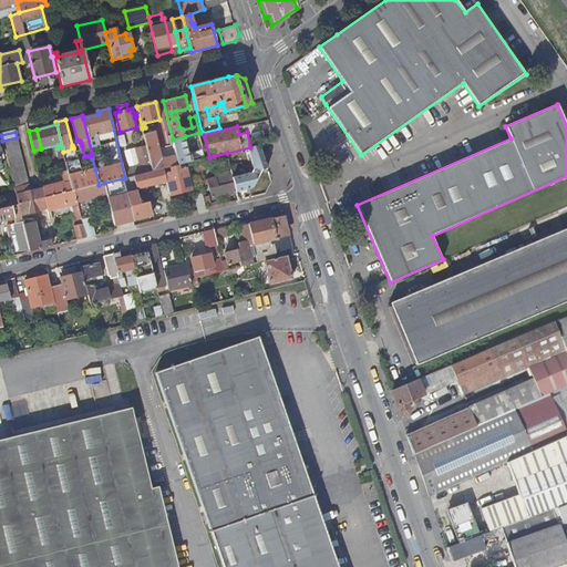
[(153,171),(163,168),(178,165),(176,155),(160,160),(153,132),(144,134),(146,145),(153,171)]
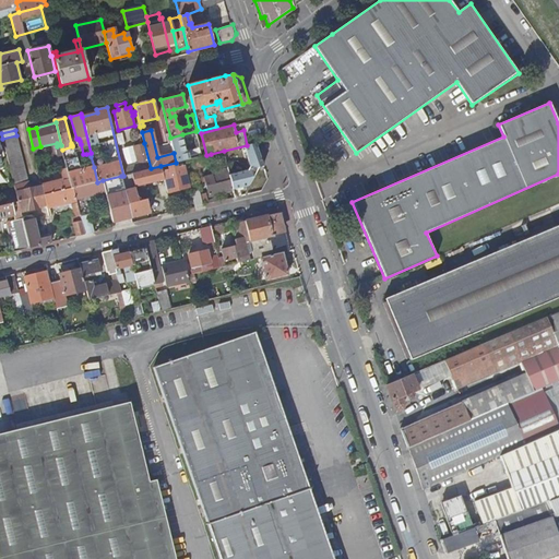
[(176,163),(188,159),(182,134),(170,138),(174,153),(176,163)]
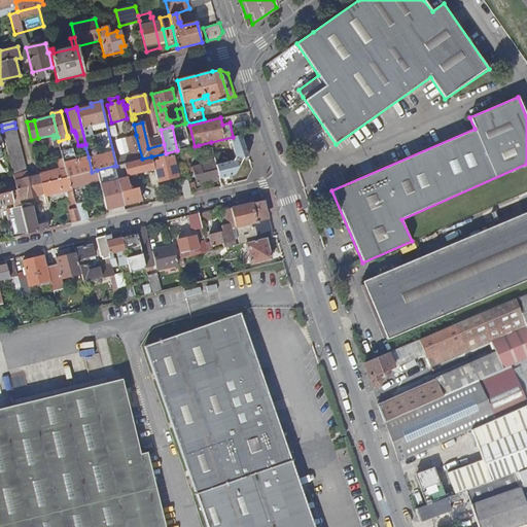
[(13,175),(26,171),(15,128),(2,131),(13,175)]
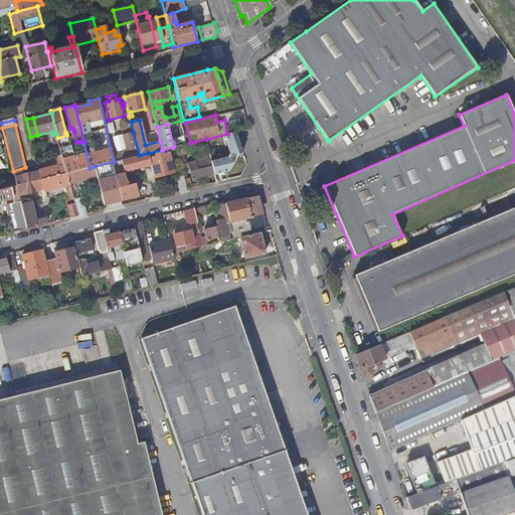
[(132,157),(139,155),(133,132),(127,134),(132,157)]
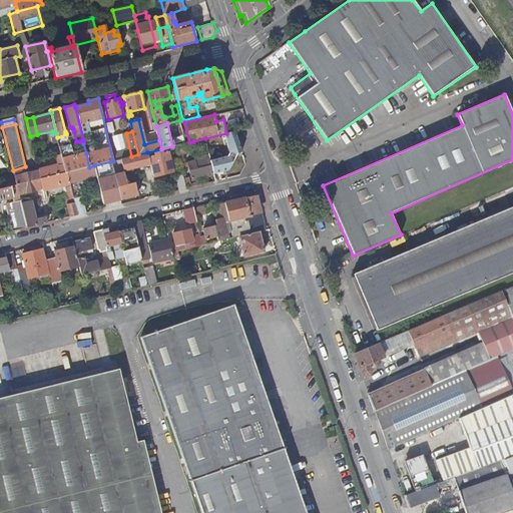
[(62,159),(73,156),(66,134),(57,137),(61,154),(62,159)]
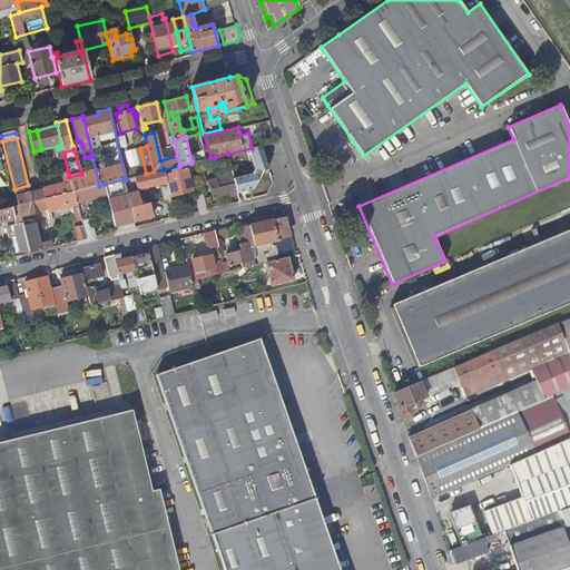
[(198,170),(217,166),(215,157),(210,158),(196,161),(198,170)]
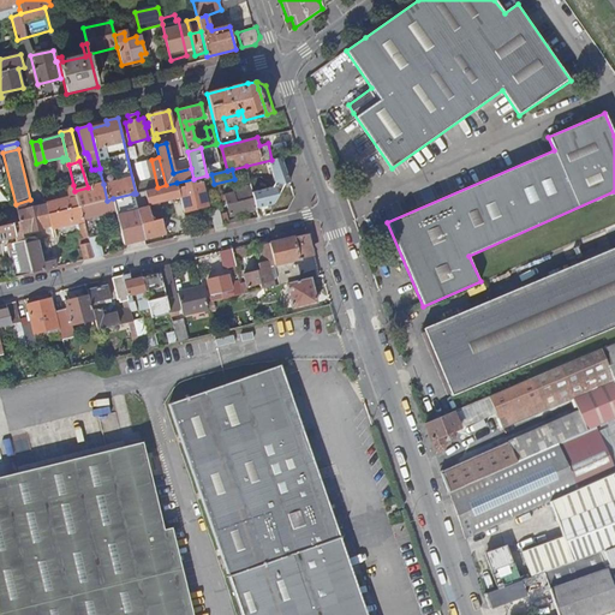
[(184,212),(208,206),(202,183),(196,185),(193,179),(177,183),(180,197),(184,212)]
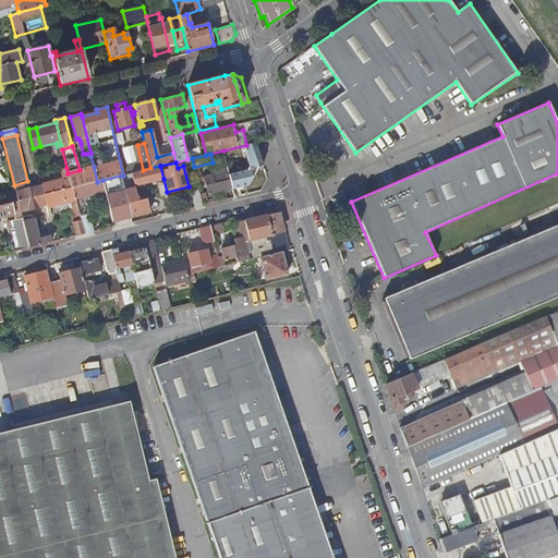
[(123,176),(132,173),(133,172),(131,166),(122,168),(123,176)]
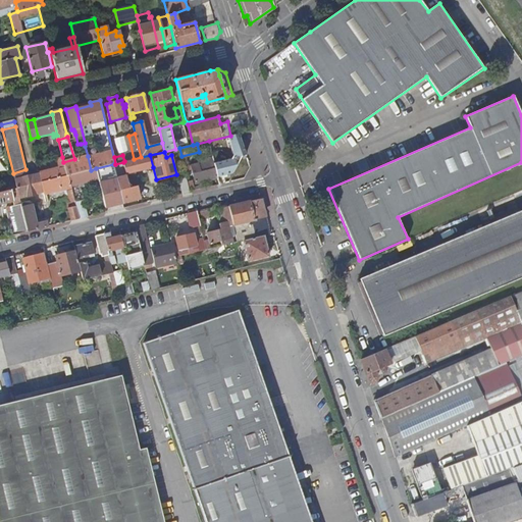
[(126,173),(153,167),(150,155),(141,157),(134,159),(124,161),(123,162),(126,173)]
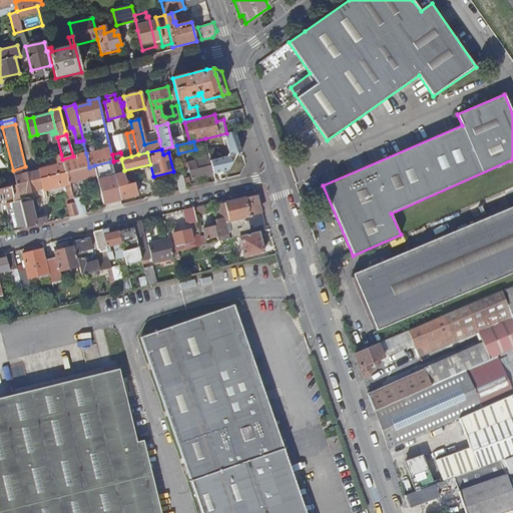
[(67,172),(89,167),(86,153),(73,156),(62,159),(65,172),(67,172)]
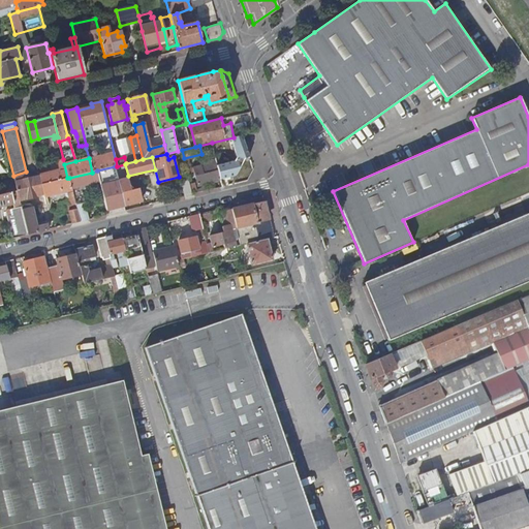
[(44,197),(68,191),(72,210),(69,211),(72,223),(81,222),(76,205),(75,201),(73,195),(69,178),(67,178),(64,164),(63,159),(58,160),(60,170),(39,176),(43,195),(44,195),(44,197)]
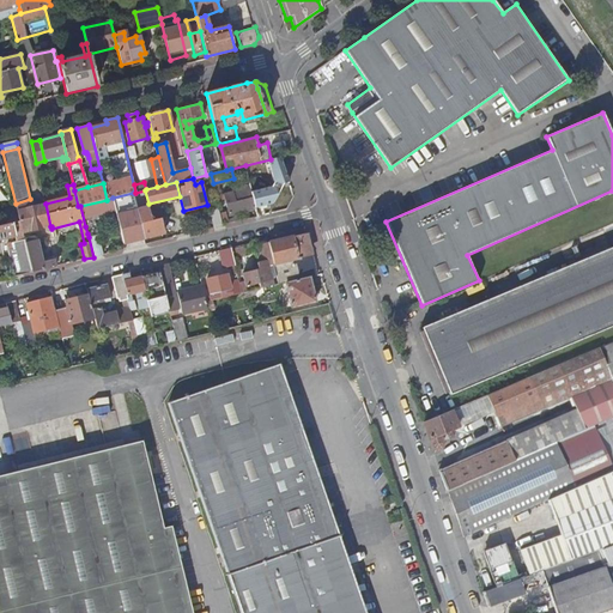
[(230,214),(256,207),(253,198),(242,200),(240,195),(236,195),(235,192),(225,194),(226,199),(230,214)]
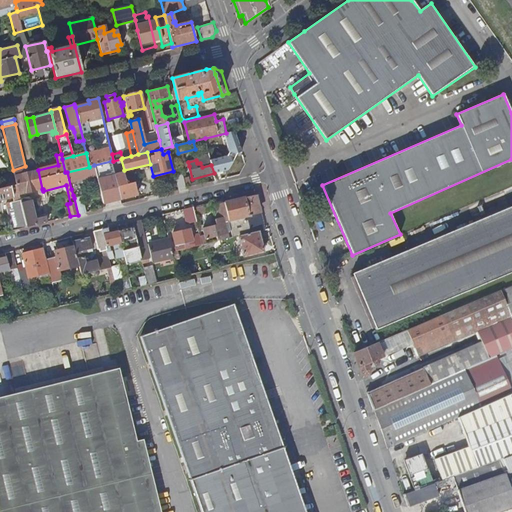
[(120,199),(114,175),(114,172),(111,161),(94,165),(97,176),(98,182),(103,203),(120,199)]
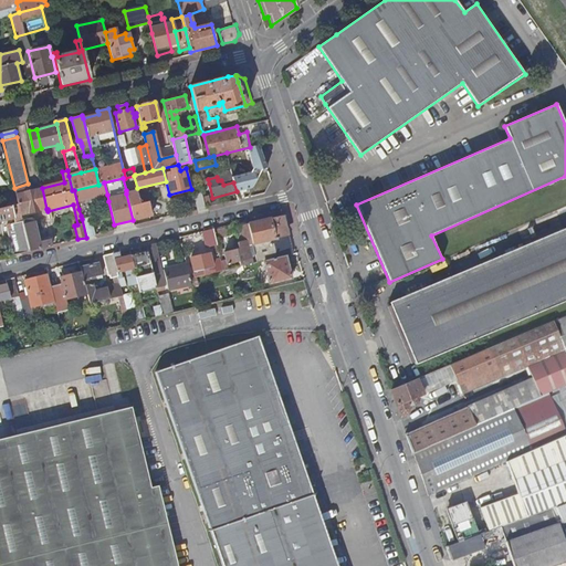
[(86,238),(95,236),(87,202),(97,200),(96,197),(107,195),(104,182),(98,185),(74,190),(79,209),(81,216),(82,219),(86,238)]
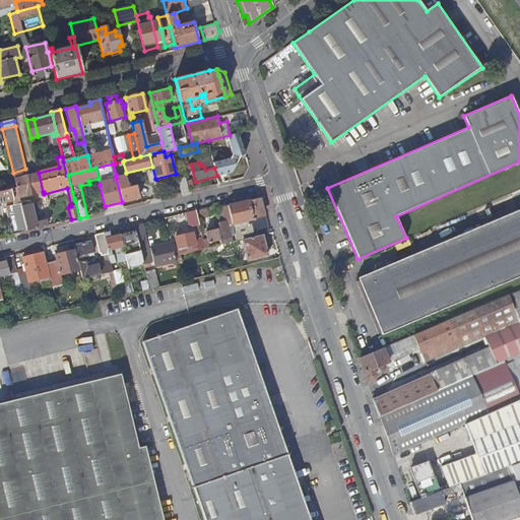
[(21,203),(27,231),(48,225),(46,219),(35,222),(29,204),(26,205),(24,198),(31,197),(31,195),(43,192),(39,173),(23,177),(21,172),(13,173),(15,179),(17,188),(21,203)]
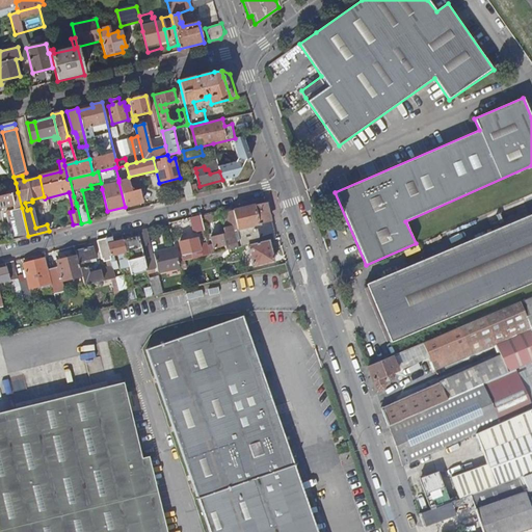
[(118,182),(125,207),(142,203),(139,188),(132,190),(129,179),(118,182)]
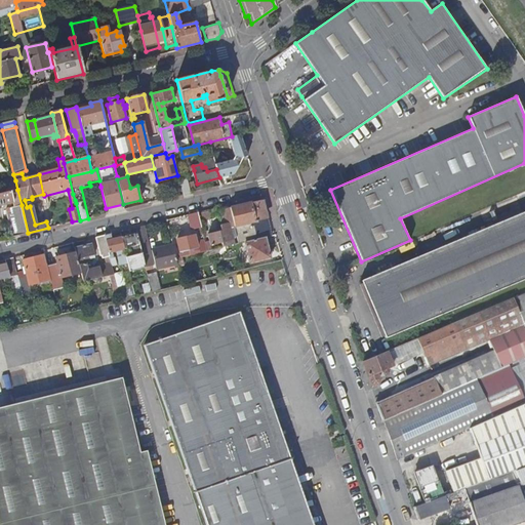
[(10,192),(17,190),(15,180),(7,183),(10,192)]
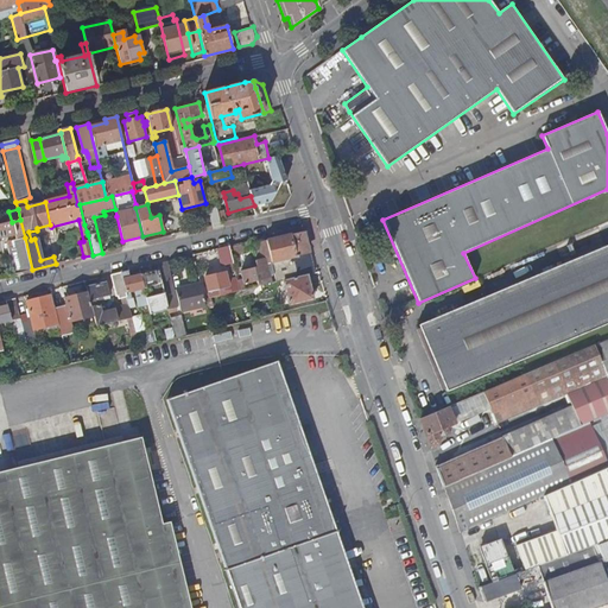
[(206,227),(221,223),(220,220),(219,213),(217,210),(202,214),(206,227)]
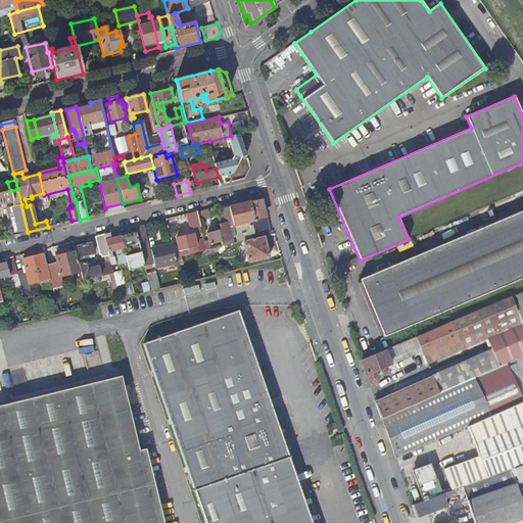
[(0,204),(16,201),(17,204),(17,205),(21,204),(17,189),(10,191),(0,192),(0,204)]
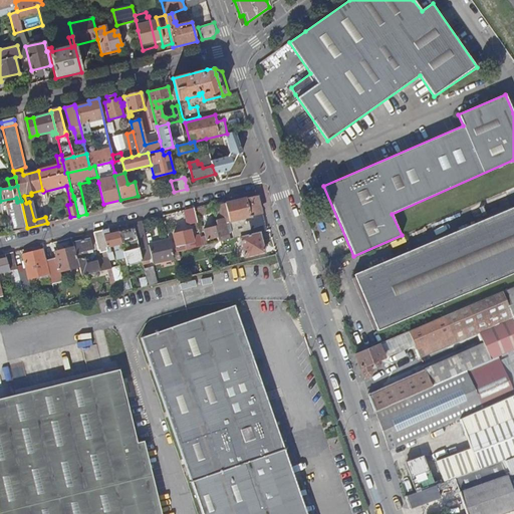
[(260,211),(260,207),(257,196),(246,198),(245,195),(240,196),(224,200),(233,238),(250,233),(250,231),(251,231),(248,220),(247,221),(246,217),(257,214),(256,212),(260,211)]
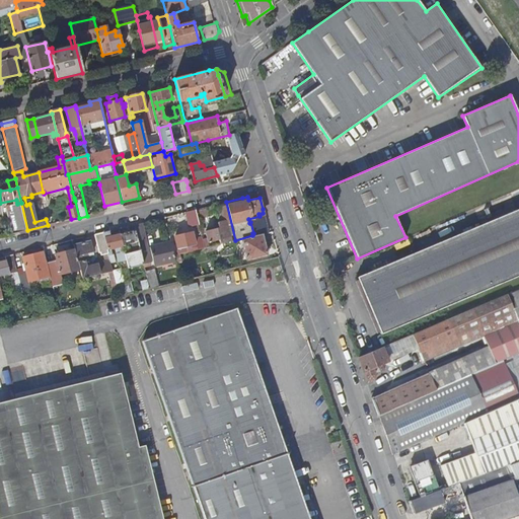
[(208,241),(219,238),(221,243),(235,240),(226,202),(218,204),(219,209),(216,210),(220,224),(218,225),(219,228),(206,231),(208,241)]
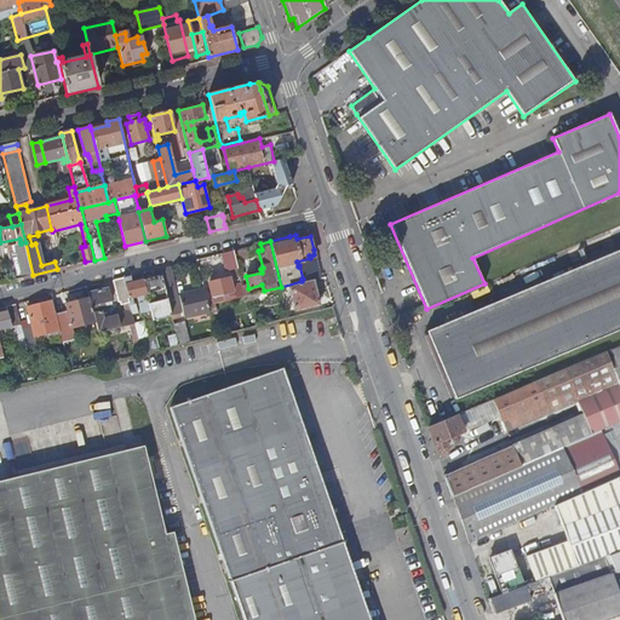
[(16,280),(33,275),(26,242),(21,244),(12,246),(13,252),(9,253),(16,280)]
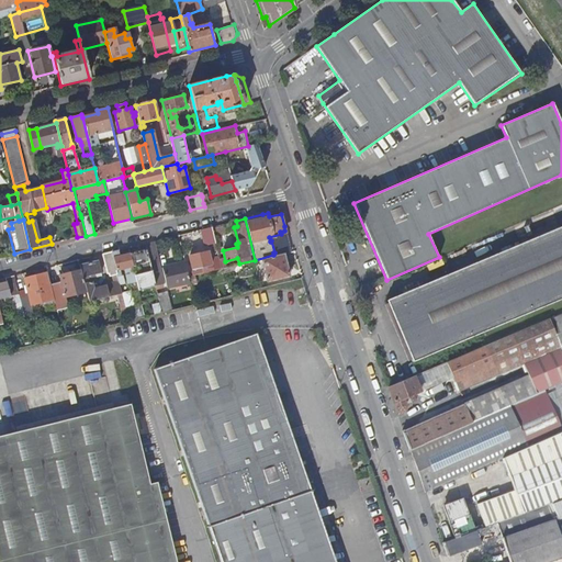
[(214,234),(228,231),(226,223),(212,226),(214,234)]
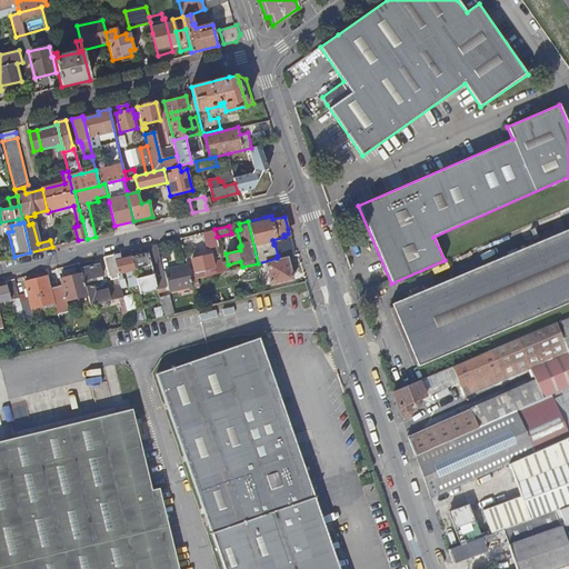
[(208,248),(219,246),(217,237),(215,229),(205,232),(208,248)]
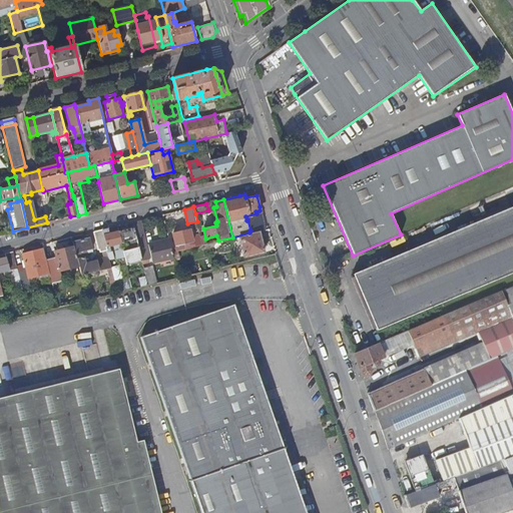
[(512,206),(354,275),(377,331),(512,272),(512,206)]
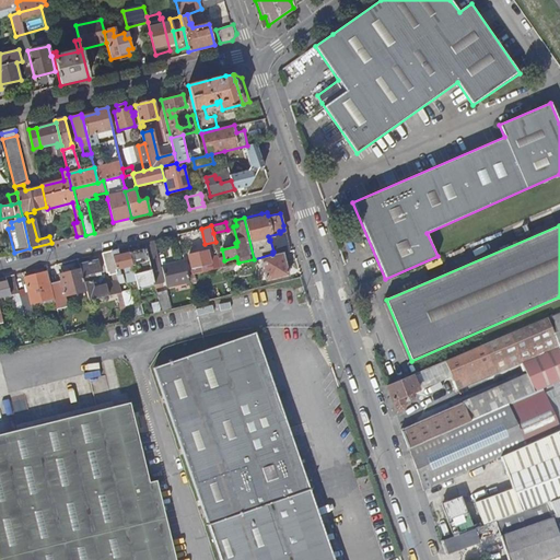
[(272,254),(289,251),(284,232),(280,233),(268,236),(269,241),(270,240),(273,252),(272,252),(272,254)]
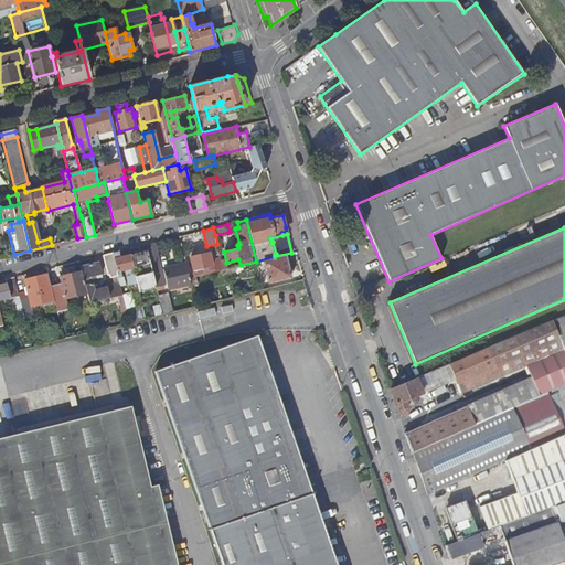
[(156,287),(163,285),(155,247),(153,243),(146,245),(147,251),(150,263),(152,273),(156,287)]
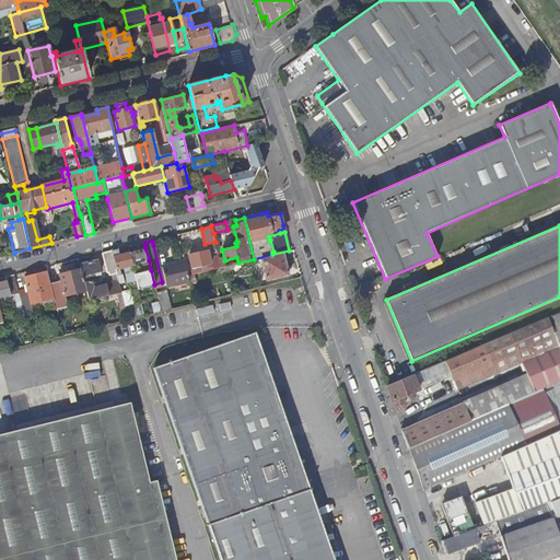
[(132,265),(149,260),(146,248),(129,253),(130,254),(132,265)]
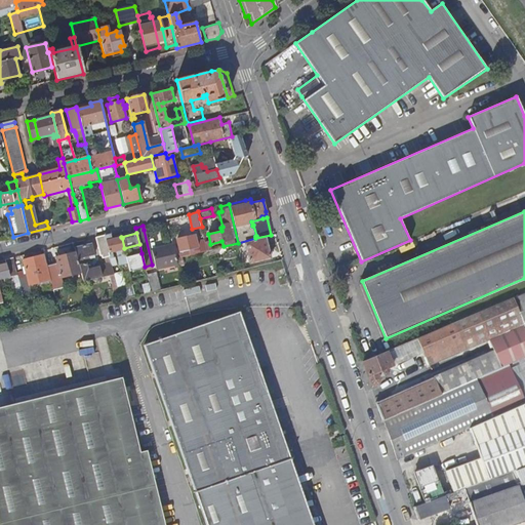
[(109,252),(124,248),(122,238),(113,240),(111,234),(105,235),(109,252)]
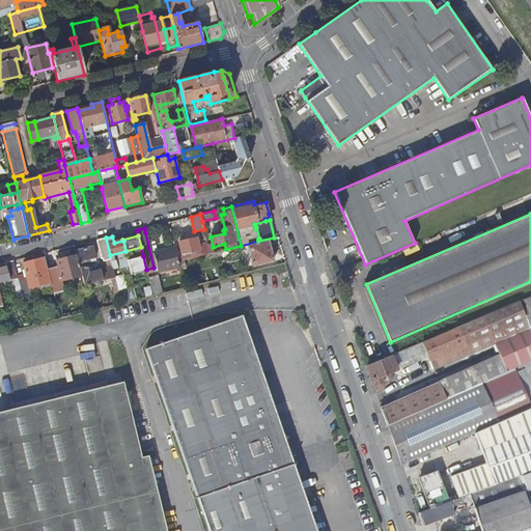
[(101,258),(107,257),(108,260),(111,259),(110,255),(106,238),(96,240),(101,258)]
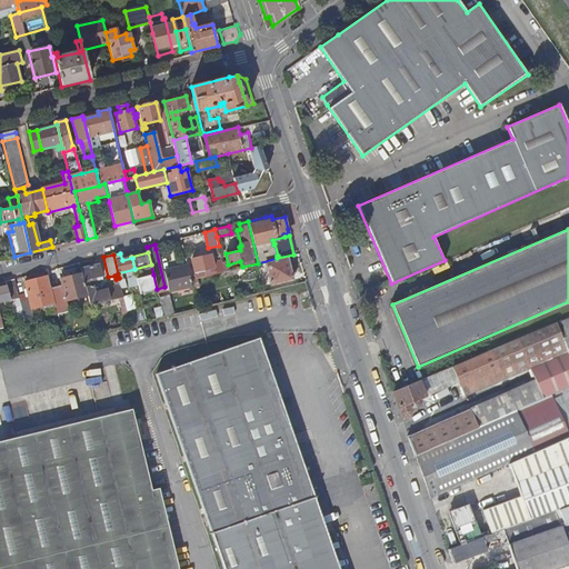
[(215,268),(211,256),(192,260),(195,272),(213,268),(215,268)]
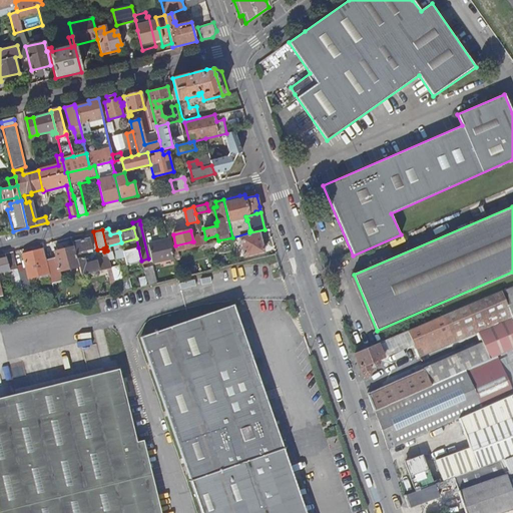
[(262,251),(257,232),(237,237),(241,257),(262,251)]
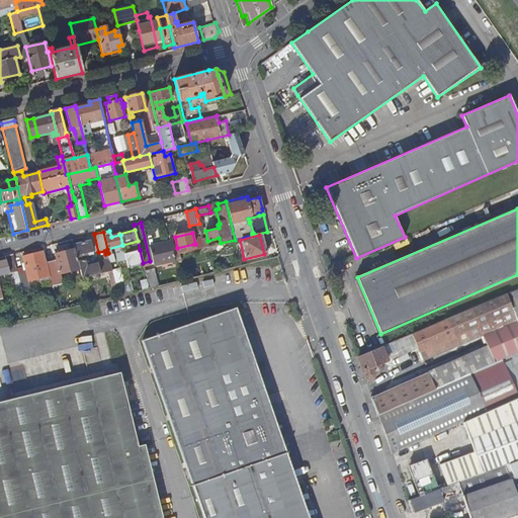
[(86,267),(85,261),(84,259),(83,254),(88,253),(88,255),(94,254),(91,240),(74,244),(75,250),(80,269),(81,278),(100,274),(97,264),(89,266),(86,267)]
